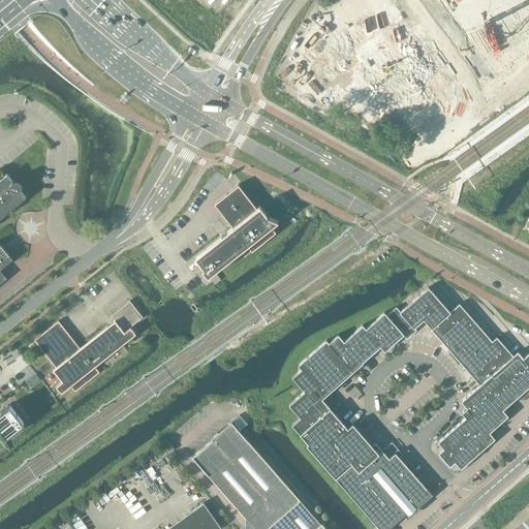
[(528,0),(440,0),(495,76),(528,51),(528,0)]
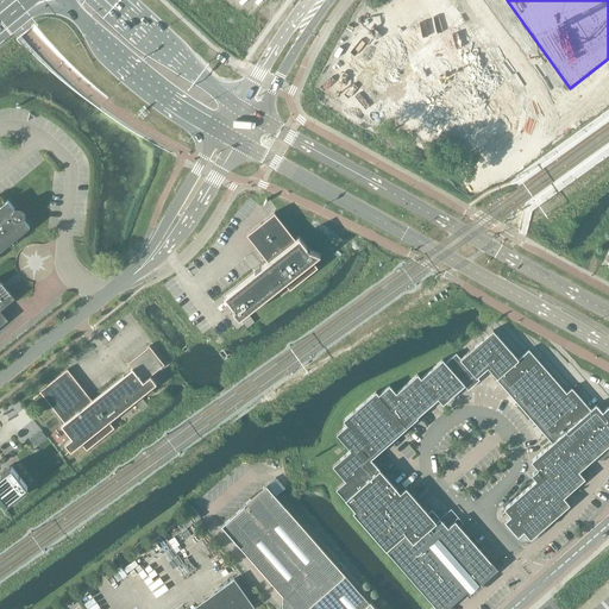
[(473,54),(481,64),(490,57),(483,46),(473,54)]
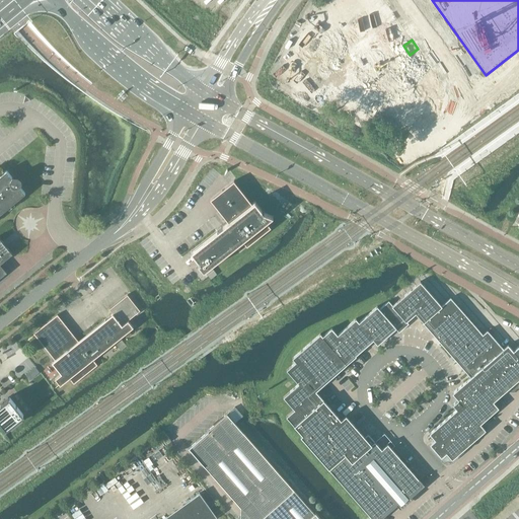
[(21,179),(19,177),(18,176),(16,176),(14,176),(12,177),(6,170),(0,175),(0,278),(6,273),(0,266),(0,264),(12,254),(1,241),(0,242),(0,214),(3,212),(4,213),(19,201),(18,200),(25,194),(19,187),(21,184),(21,183),(21,181),(21,179)]
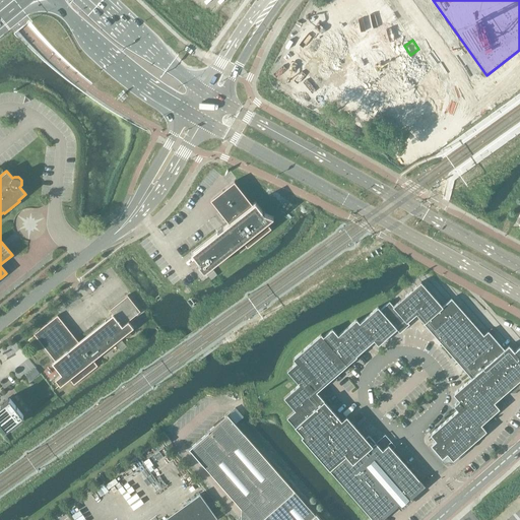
[(264,213),(255,202),(253,204),(235,181),(210,200),(229,223),(191,253),(200,264),(198,265),(203,272),(243,242),(247,247),(271,229),(266,222),(273,217),(264,213)]
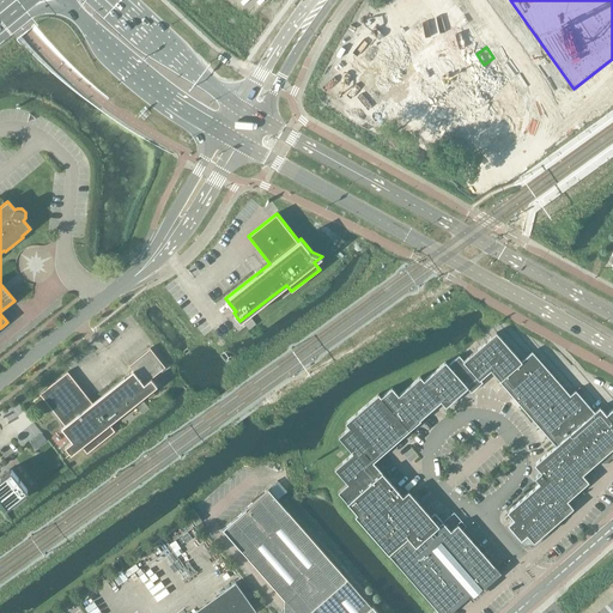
[(496,333),(463,362),(480,380),(491,371),(499,381),(556,447),(534,465),(546,479),(507,513),(514,520),(508,526),(521,541),(527,535),(534,544),(574,509),(566,502),(588,483),(582,475),(612,448),(612,408),(606,416),(600,408),(594,413),(576,390),(570,395),(532,352),(521,362),(496,333)]
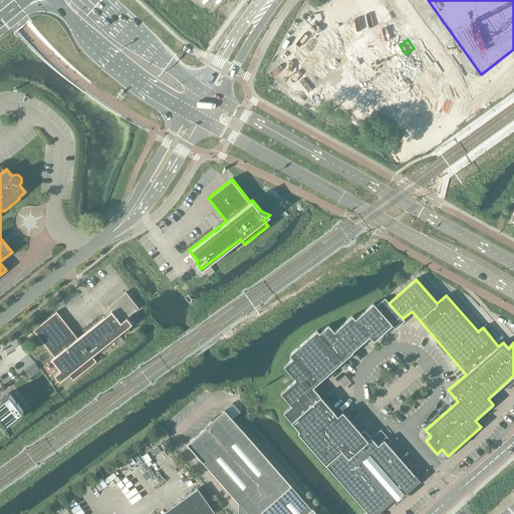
[(91,356),(132,324),(126,317),(139,308),(126,292),(107,306),(111,311),(77,338),(56,311),(40,324),(32,330),(40,339),(53,356),(53,357),(51,359),(59,370),(53,375),(59,381),(68,374),(72,380),(96,361),(92,356),(91,356)]
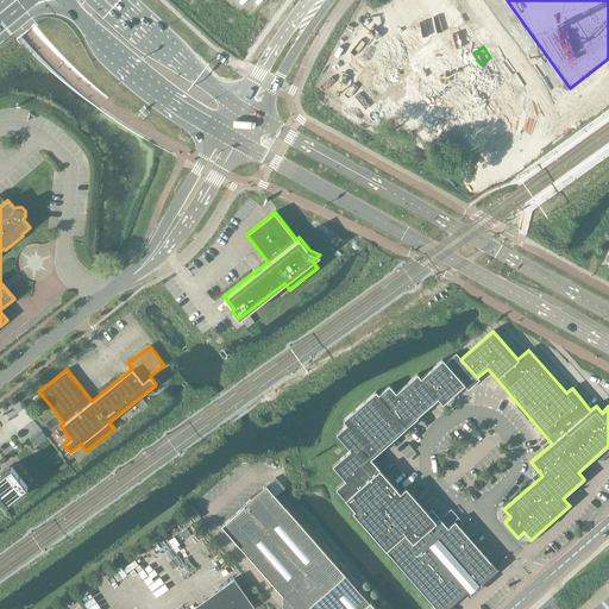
[(477,377),(460,359),(456,353),(445,362),(443,359),(421,378),(418,374),(396,393),(389,385),(378,395),(376,391),(343,420),(346,425),(336,434),(351,450),(332,466),(345,481),(336,489),(355,510),(352,513),(437,608),(445,608),(468,590),(471,595),(481,586),(479,584),(497,570),(454,521),(447,528),(432,509),(428,513),(406,488),(400,493),(370,459),(418,419),(418,418),(438,400),(443,405),(464,387),(468,390),(479,381),(477,377)]
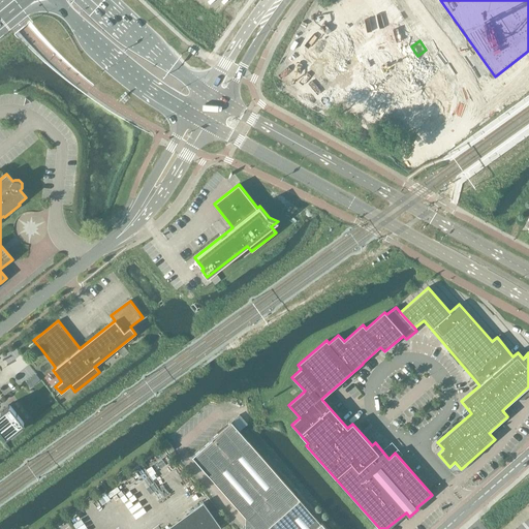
[(1,431),(5,436),(5,437),(24,423),(8,405),(0,411),(0,412),(0,430),(1,432),(1,431)]
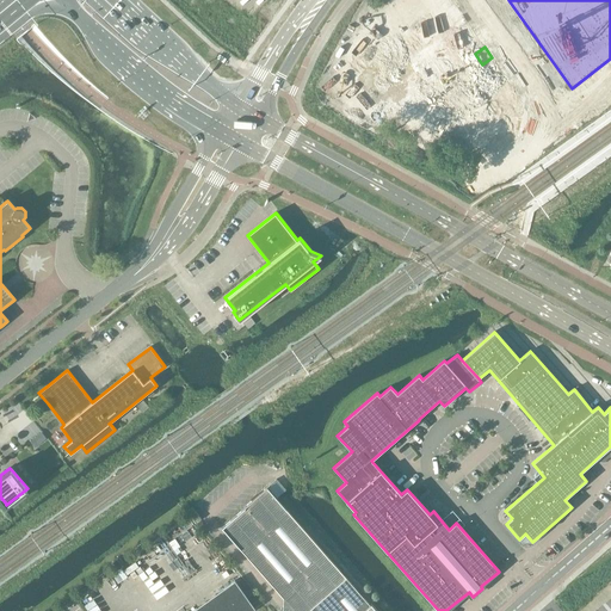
[(301,610),(376,610),(347,578),(269,487),(245,507),(246,507),(222,529),(285,600),(294,602),(301,610)]
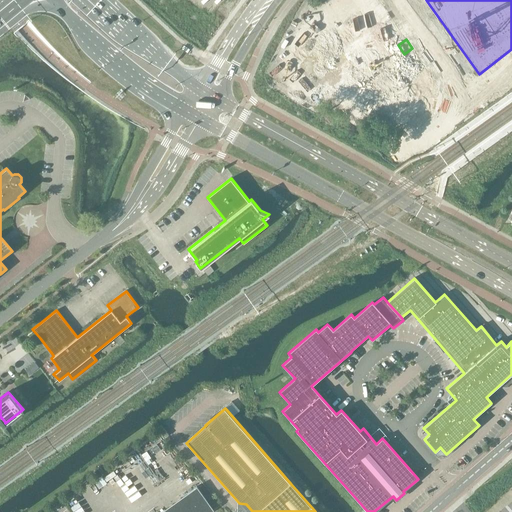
[(210,511),(214,510),(197,487),(161,511),(210,511)]
